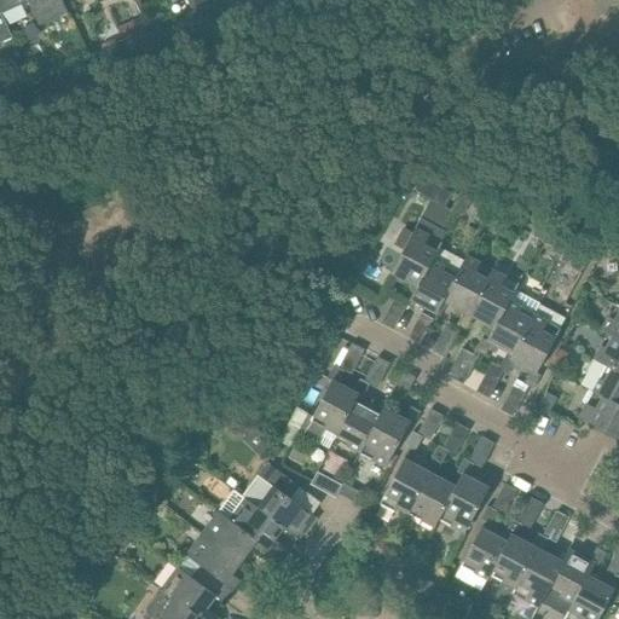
[(27,0),(40,25),(67,13),(61,0),(27,0)]
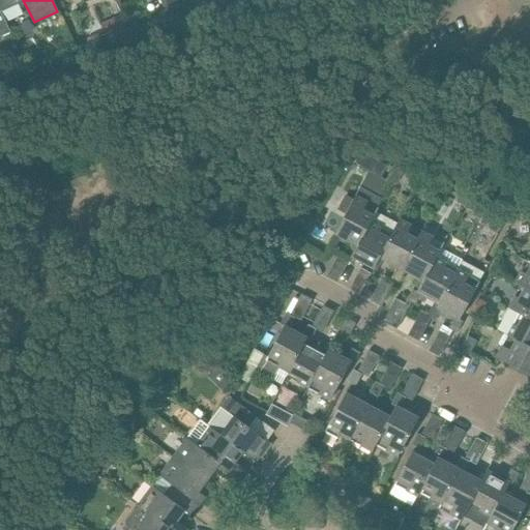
[(108,35),(127,26),(122,15),(114,20),(107,4),(97,7),(105,24),(101,25),(108,35)]
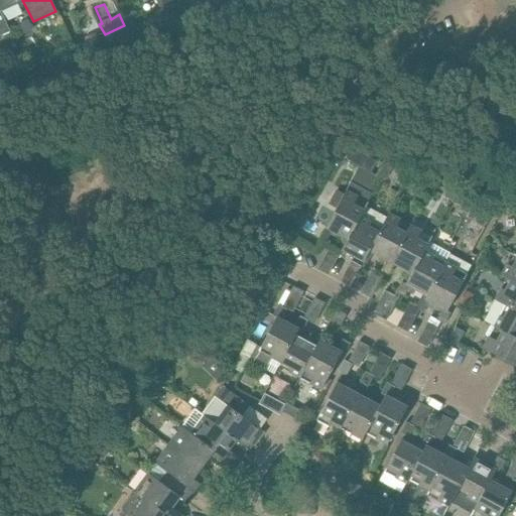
[(0,36),(10,31),(0,9),(0,36)]
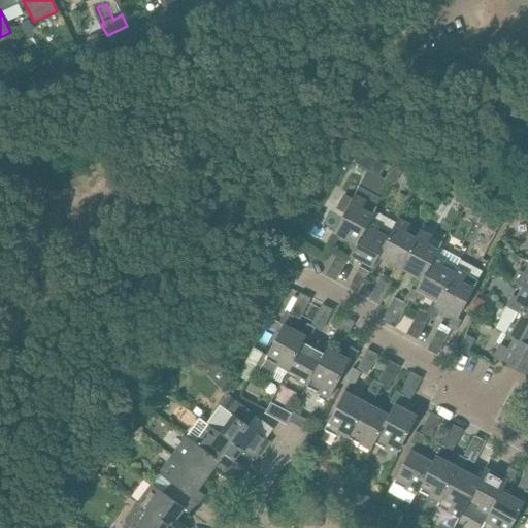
[(377,178),(385,165),(368,156),(361,169),(377,178)]
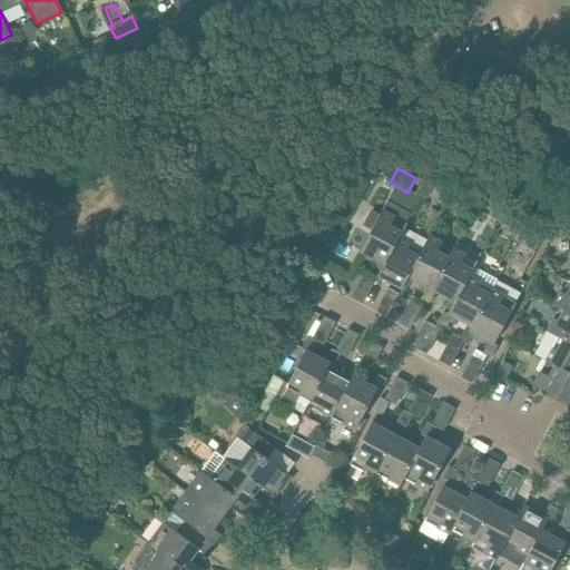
[(449,179),(442,193),(453,198),(460,185),(449,179)]
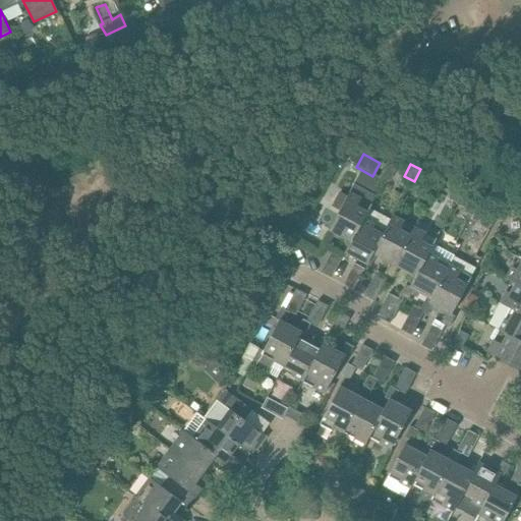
[(395,171),(387,167),(381,178),(389,182),(395,171)]
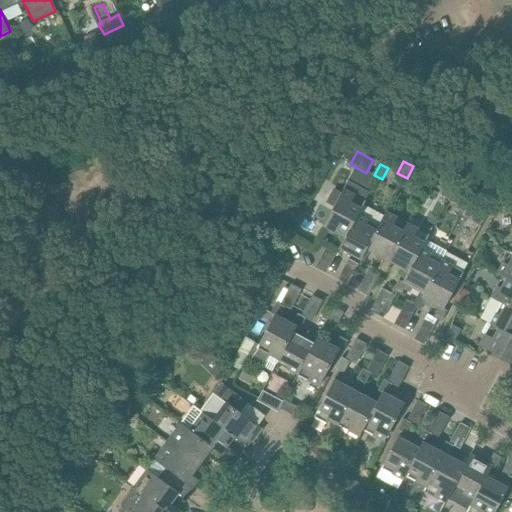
[(449,198),(454,189),(447,185),(442,194),(449,198)]
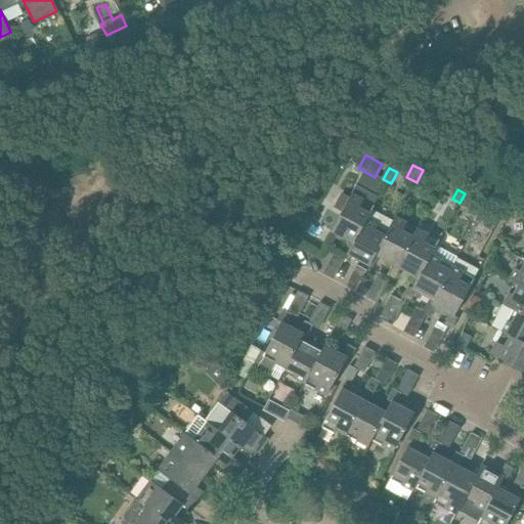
[(366,221),(372,210),(374,206),(345,190),(340,201),(346,204),(332,231),(353,244),(365,220),(366,221)]
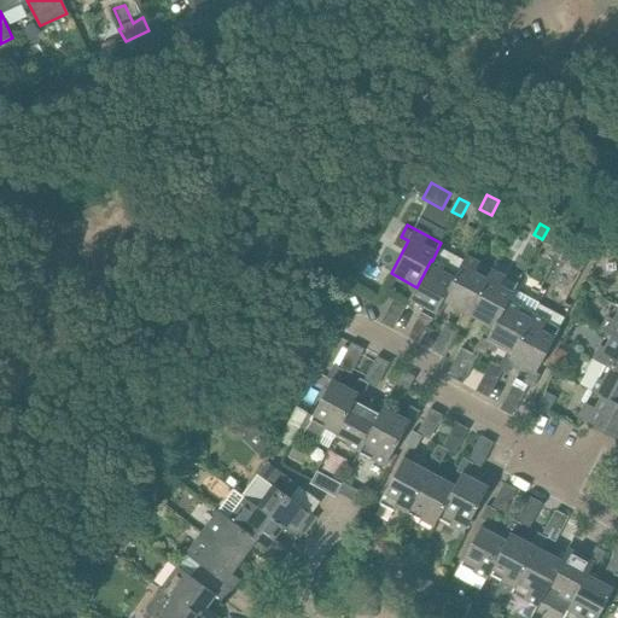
[(456,273),(464,261),(438,248),(432,261),(431,260),(417,287),(409,299),(436,314),(443,301),(442,301),(458,274),(456,273)]
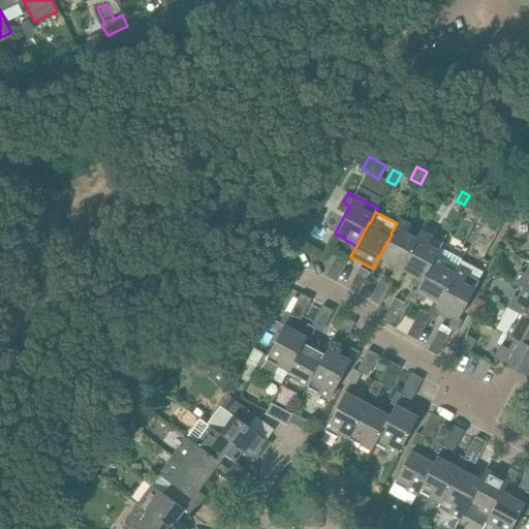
[(400,269),(421,230),(399,219),(397,223),(391,234),(392,235),(378,257),(379,257),(397,267),(391,278),(399,282),(405,272),(400,269)]
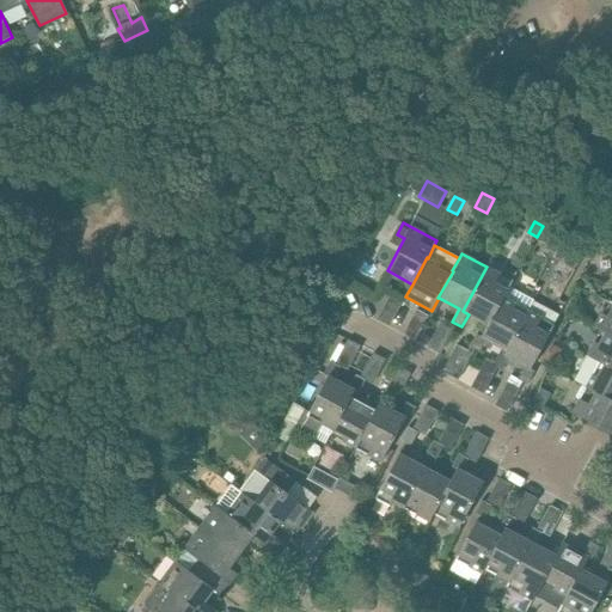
[(503,298),(510,285),(513,281),(487,267),(463,311),(469,314),(488,325),(489,325),(503,298)]
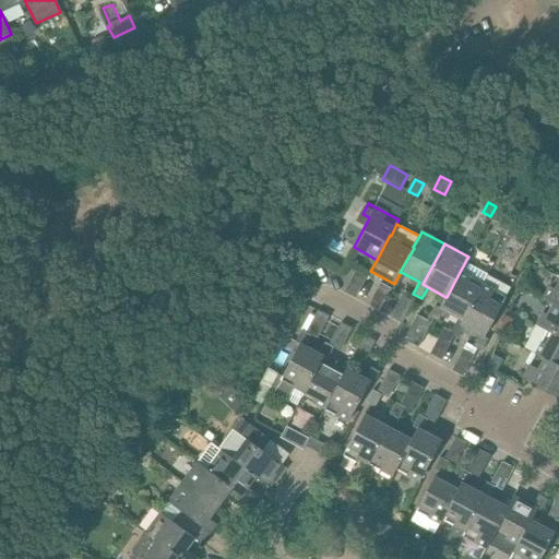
[(444,328),(430,354),(442,360),(454,336),(459,339),(465,328),(466,325),(461,323),(463,320),(464,320),(482,284),(488,272),(466,260),(460,272),(447,297),(445,297),(440,308),(444,311),(459,318),(452,332),(444,328)]
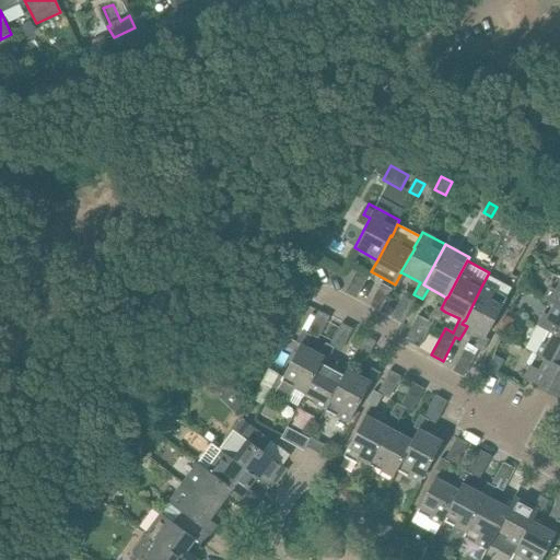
[(559,276),(558,276),(545,300),(549,302),(559,307),(559,276)]
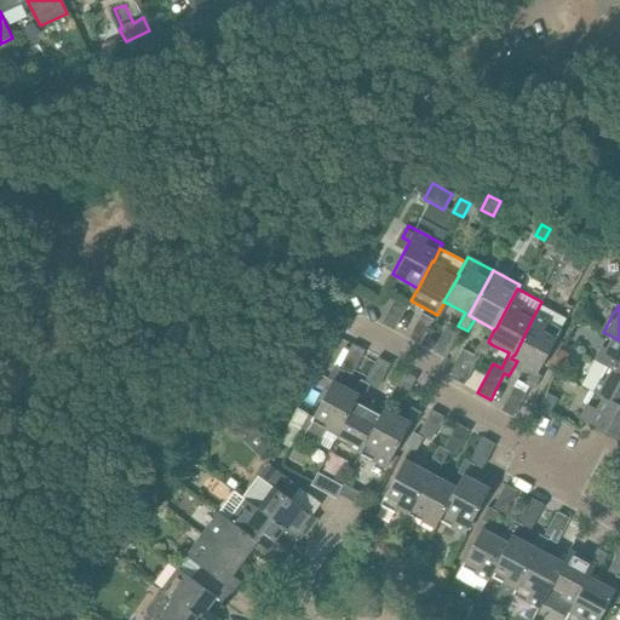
[(561,329),(534,315),(515,355),(514,355),(511,359),(517,361),(516,363),(532,372),(524,385),(535,390),(541,377),(538,374),(561,329)]
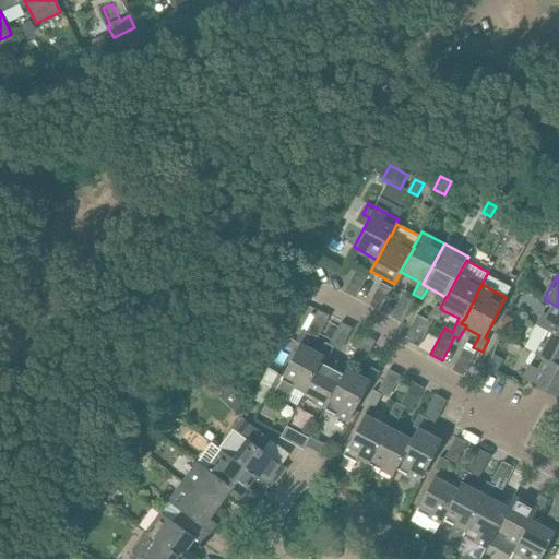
[(558,307),(548,301),(536,324),(548,332),(558,336),(558,307)]
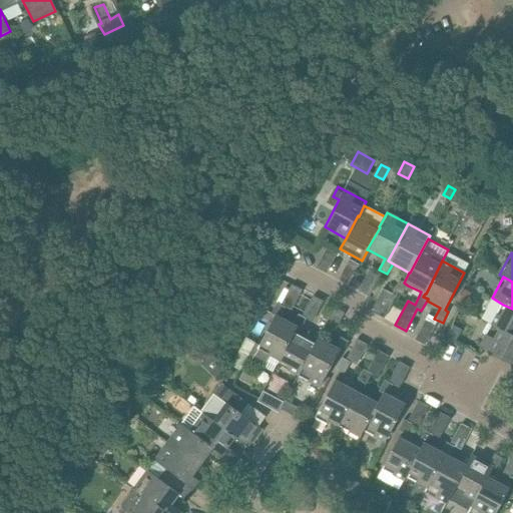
[(404,283),(400,281),(394,292),(393,294),(384,289),(374,306),(377,307),(373,313),(384,319),(398,294),(402,296),(408,286),(404,283)]
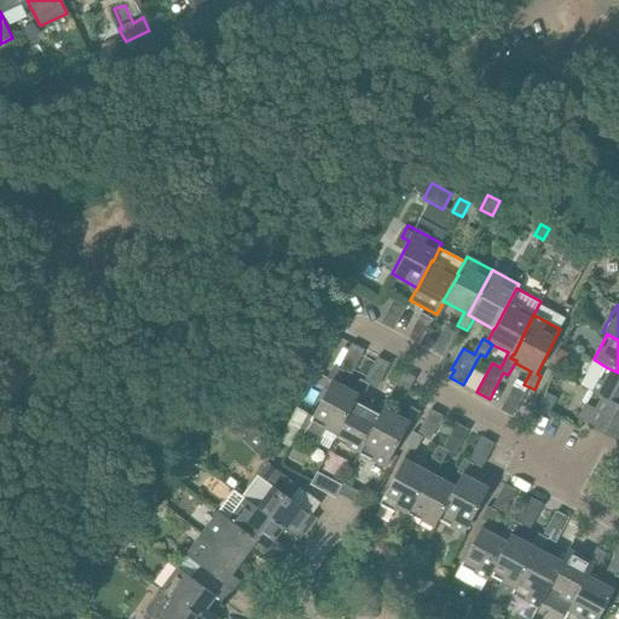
[(559,350),(550,365),(561,370),(568,356),(559,350)]
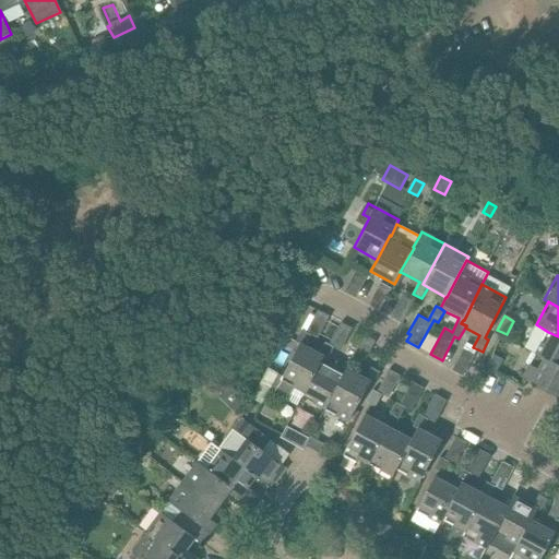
[(323,357),(319,354),(305,346),(311,335),(301,330),(296,342),(299,344),(281,380),(275,377),(269,389),(287,399),(294,387),(304,392),(321,360),(322,361),(323,357)]
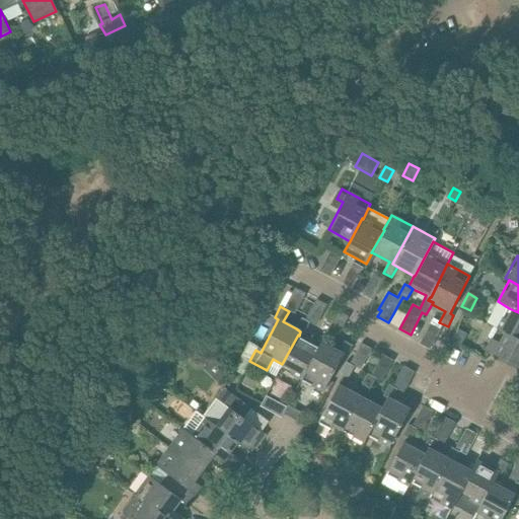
[(518,312),(509,308),(498,328),(518,340),(518,312)]
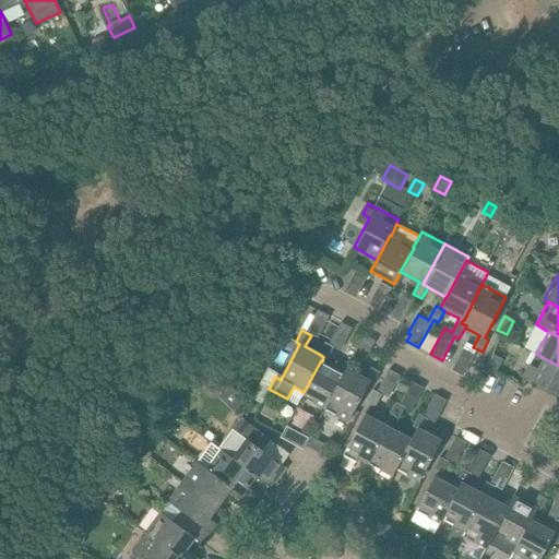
[(319,354),(323,357),(328,359),(334,347),(325,343),(319,354)]
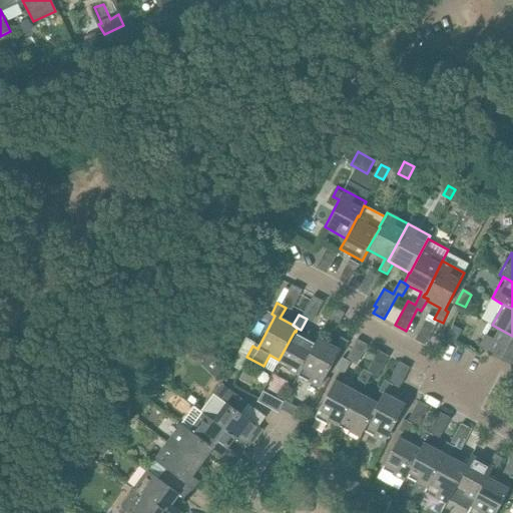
[(512,336),(492,325),(480,347),(512,364),(512,336)]
